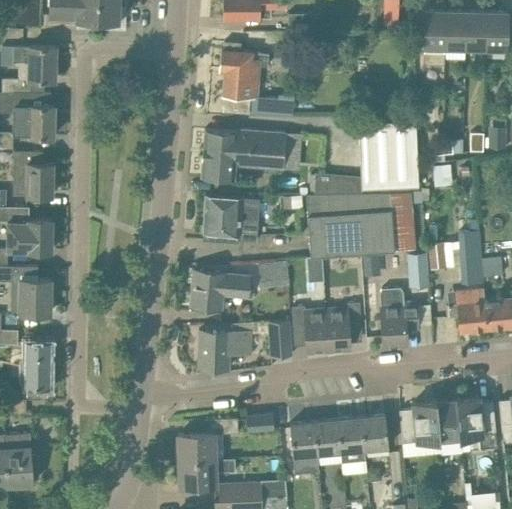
[(50,0),(50,15),(78,16),(78,21),(118,22),(118,4),(113,4),(112,0),(50,0)]
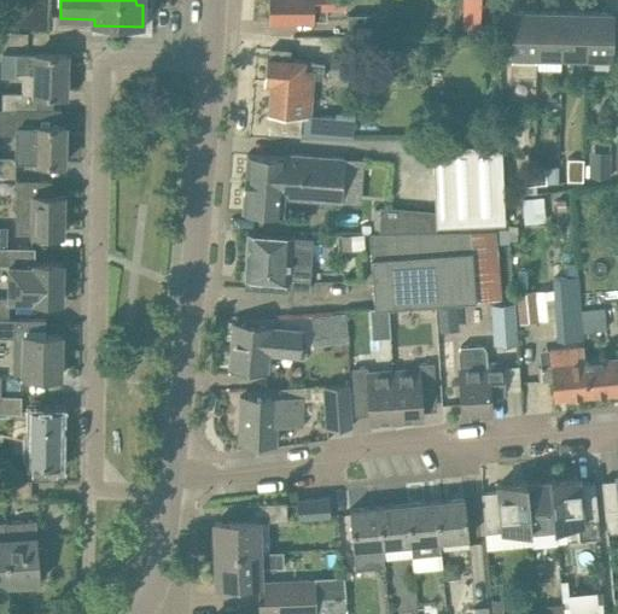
[(326,9),(343,9),(342,0),(269,0),(270,24),(313,24),(313,23),(326,23),(326,9)]
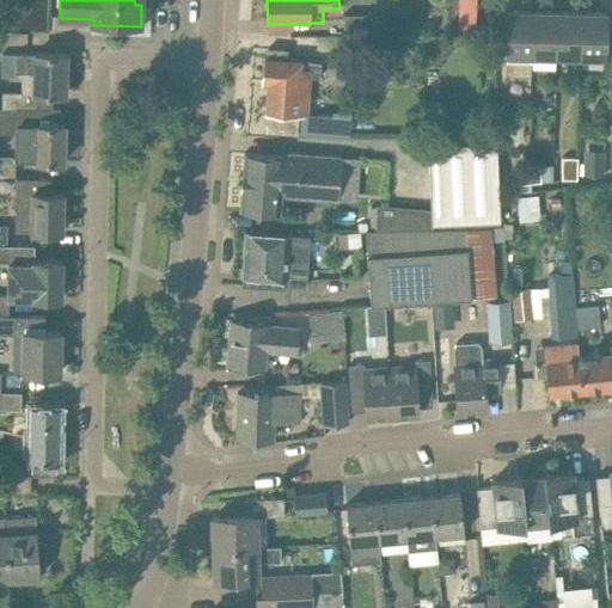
[(531,79),(532,57),(532,14),(507,13),(506,56),(507,56),(506,74),(510,79),(531,79)]
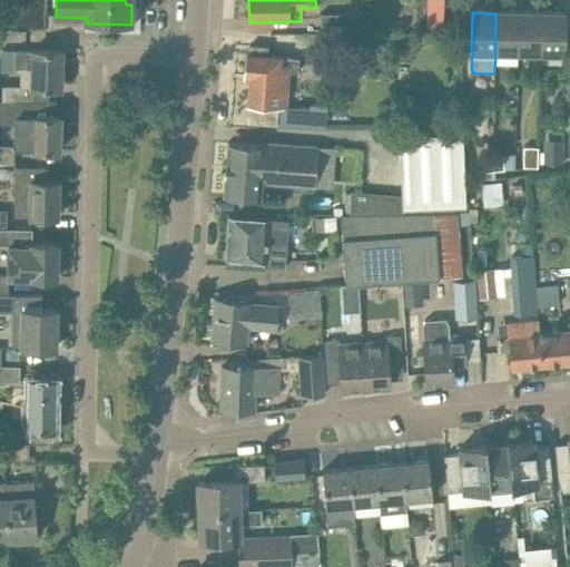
[(519,13),(495,13),(495,54),(518,54),(519,13)]
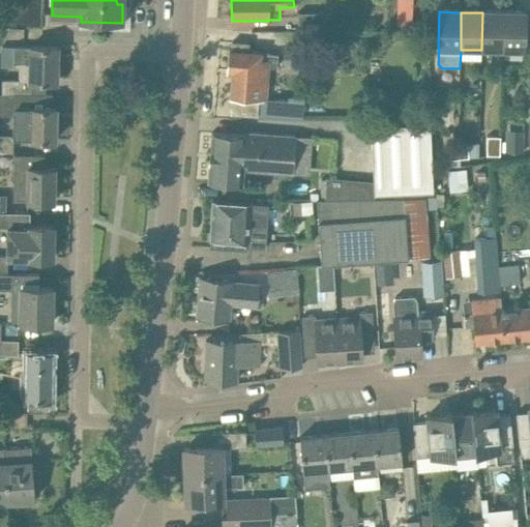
[(504,13),(482,12),(481,50),(503,51),(504,13)]
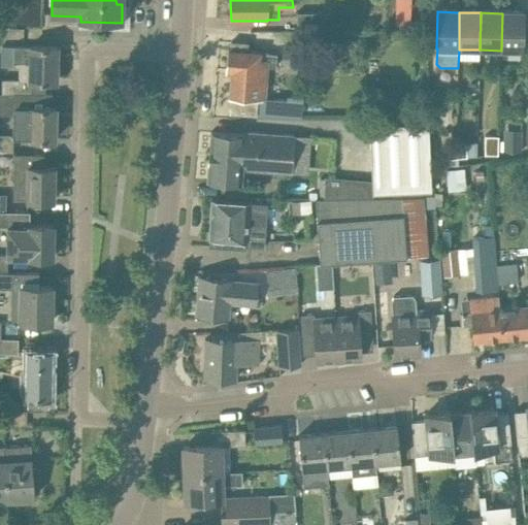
[(524,13),(502,13),(501,51),(523,51),(524,13)]
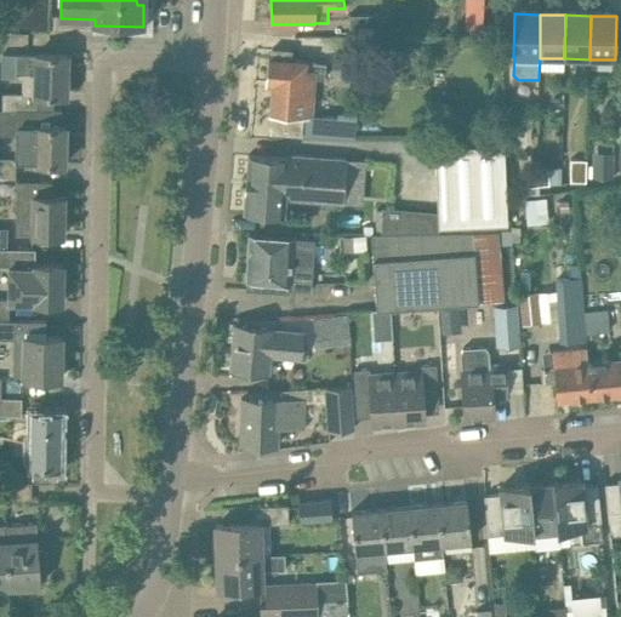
[(351,39),(388,39),(388,17),(351,17),(351,39)]
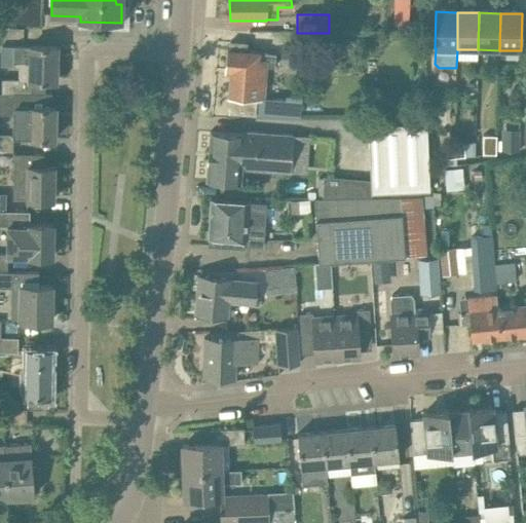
[(247,45),(230,44),(229,52),(228,52),(226,73),(233,73),(232,77),(230,77),(228,98),(229,98),(228,114),(249,116),(272,117),(273,101),(257,100),(258,82),(264,83),(265,69),(273,69),(274,53),(247,51),(247,45)]
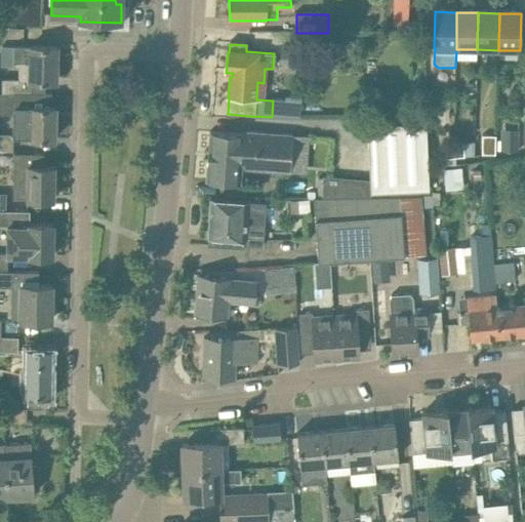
[(56,83),(56,48),(36,48),(31,48),(13,48),(13,70),(19,70),(19,81),(19,83),(31,83),(56,83)]
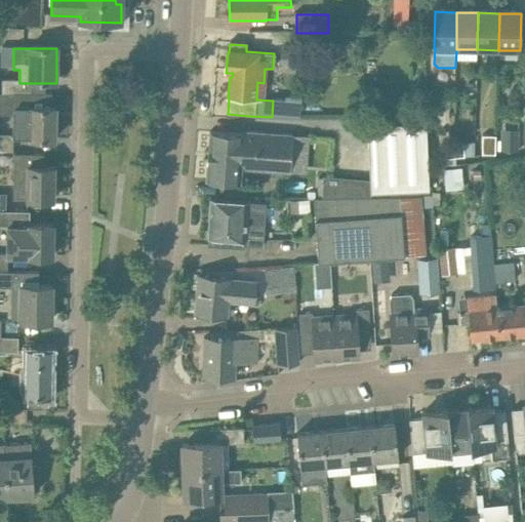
[(2,81),(1,94),(13,94),(31,95),(31,83),(19,83),(19,81),(2,81)]
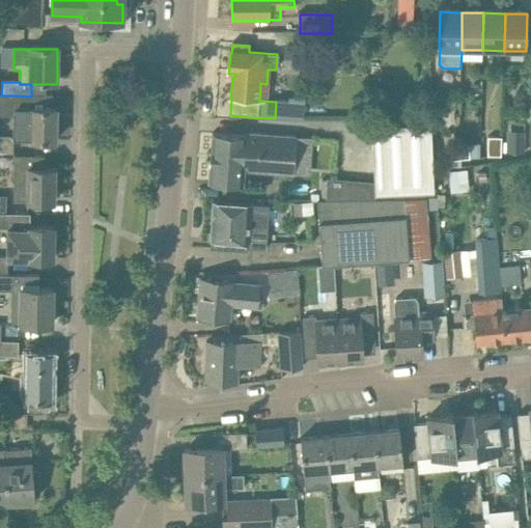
[(15,140),(30,140),(30,142),(56,142),(56,110),(31,110),(31,96),(14,95),(14,126),(12,138),(15,140)]
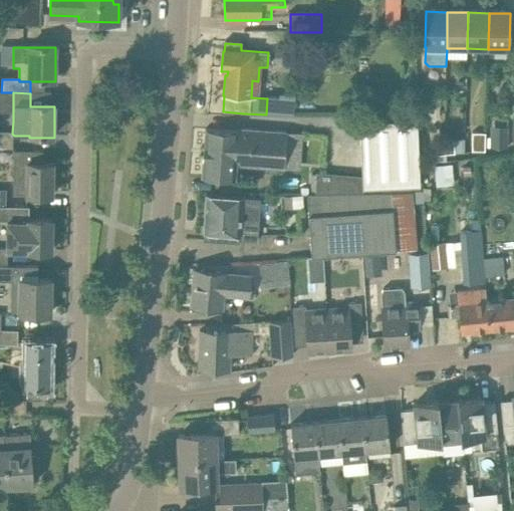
[(417,122),(359,124),(361,179),(362,191),(420,189),(417,122)]
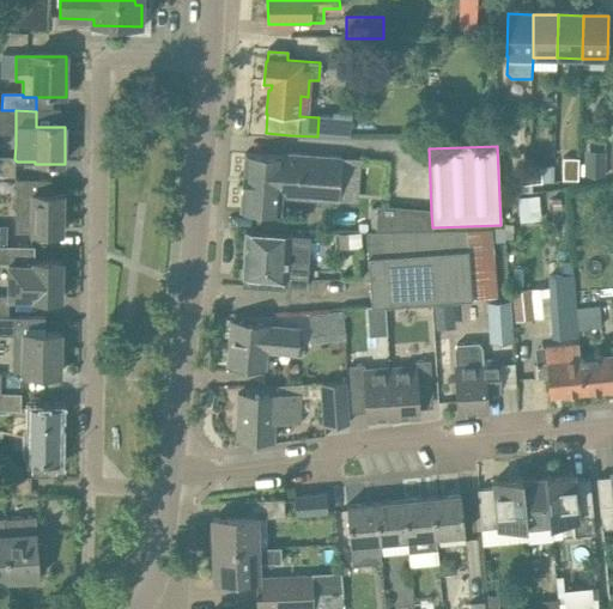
[(584,152),(584,180),(606,180),(606,152),(584,152)]
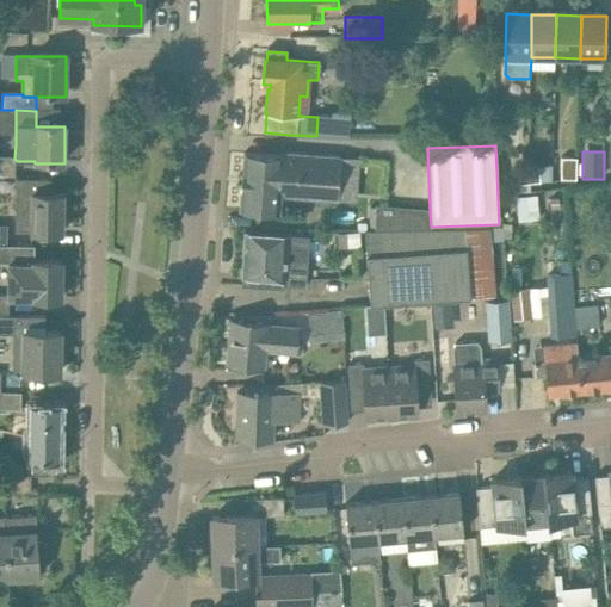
[(335,202),(339,159),(283,155),(282,159),(245,155),(240,212),(278,216),(279,198),(335,202)]
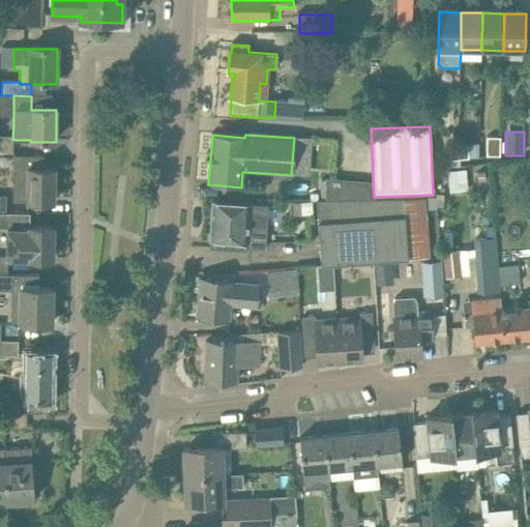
[(13,140),(0,139),(0,154),(13,155),(13,140)]
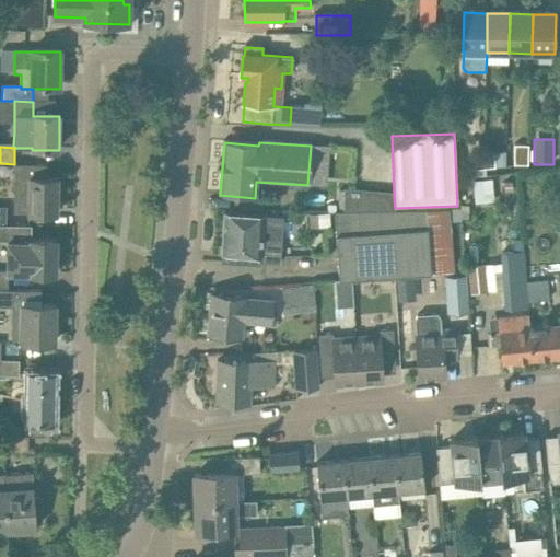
[(514,147),(513,167),(528,167),(529,147),(514,147)]
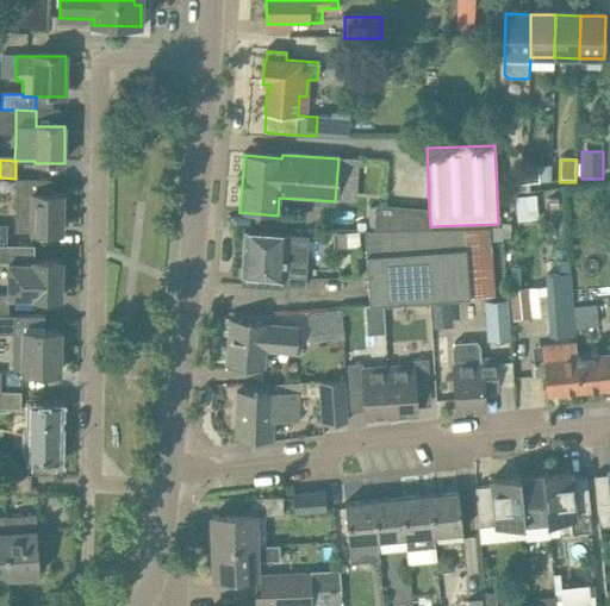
[(527,169),(529,186),(540,185),(539,168),(527,169)]
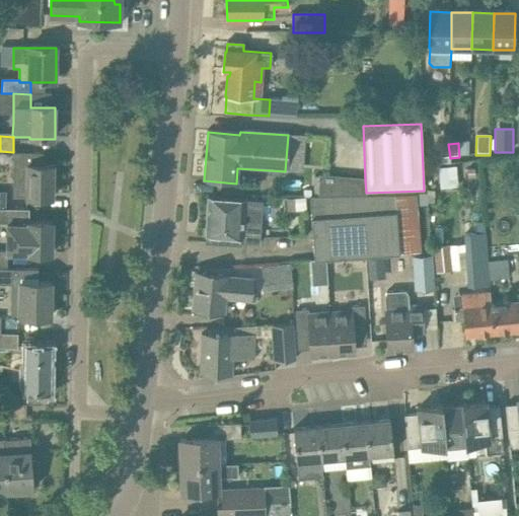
[(448,144),(439,145),(440,159),(450,158),(448,144)]
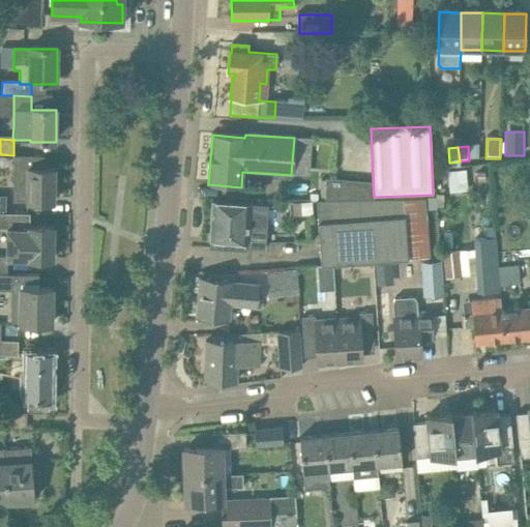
[(7,184),(11,184),(11,202),(54,203),(55,170),(27,170),(27,171),(7,171),(7,184)]
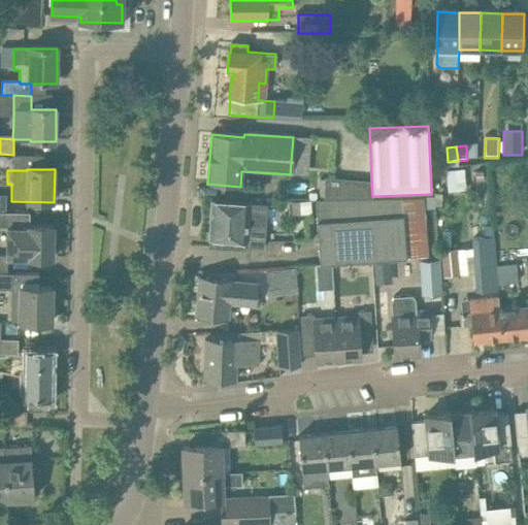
[(467,193),(465,171),(447,172),(449,194),(467,193)]
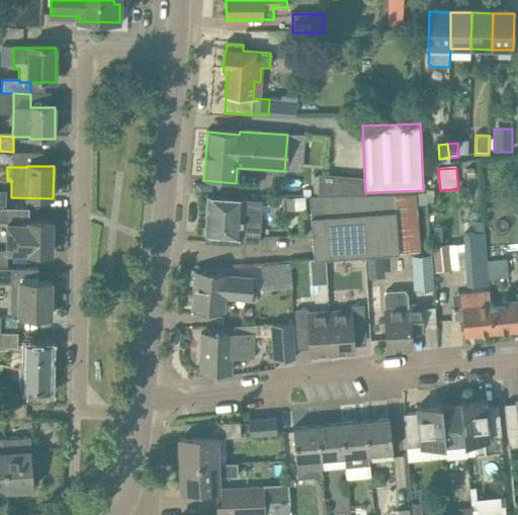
[(478,179),(477,168),(466,168),(467,180),(478,179)]
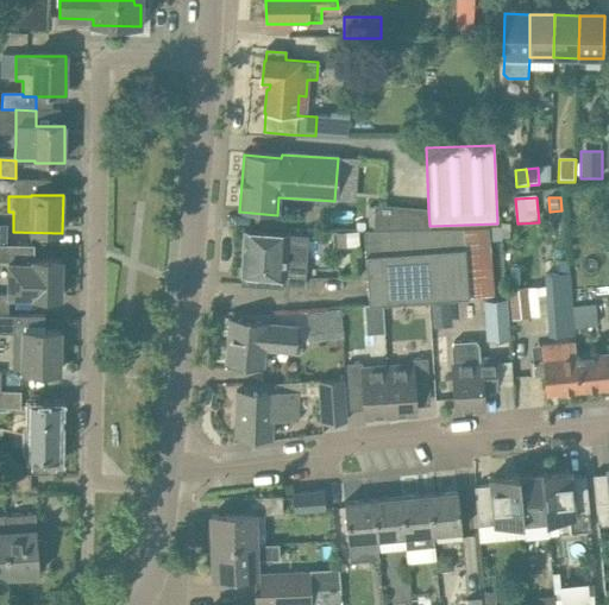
[(375,207),(375,231),(429,231),(429,226),(428,212),(375,207)]
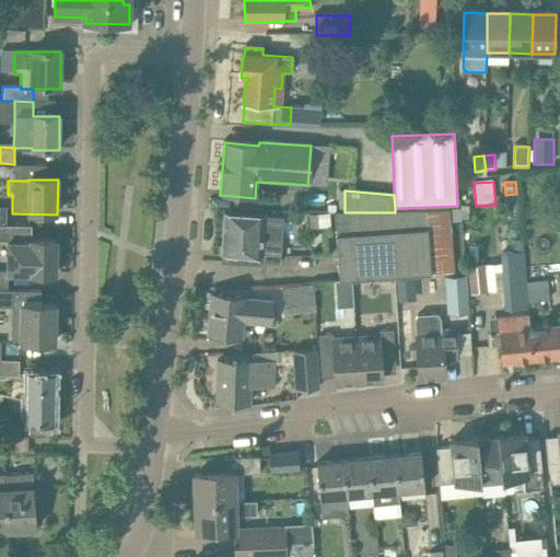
[(339,282),(431,276),(455,275),(452,225),(463,224),(462,211),(458,211),(395,212),(345,212),(337,212),(337,213),(335,213),(339,282)]
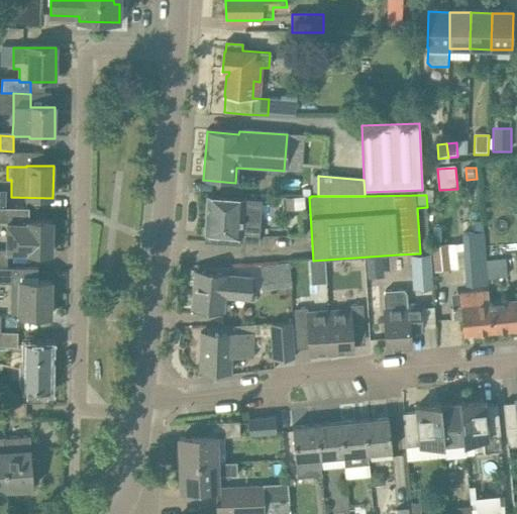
[(208,198),(205,236),(215,237),(214,244),(241,246),(241,244),(260,245),(262,202),(208,198)]
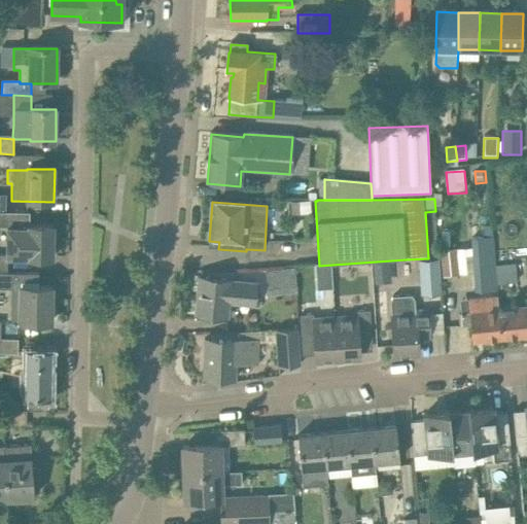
[(7,229),(6,258),(7,258),(28,258),(53,259),(54,228),(30,226),(30,214),(7,213),(7,229)]
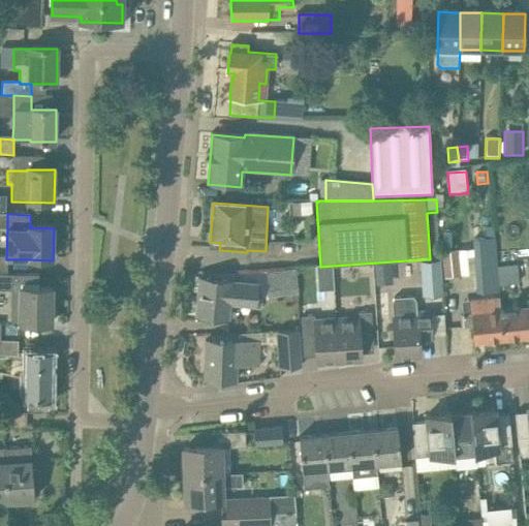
[(473,242),(478,295),(499,294),(493,226),(472,228),(473,242)]
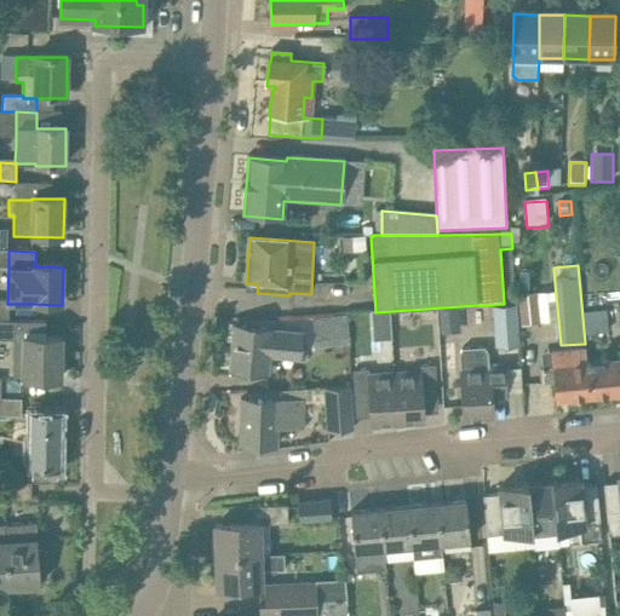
[(537,295),(521,297),(523,326),(539,324),(537,295)]
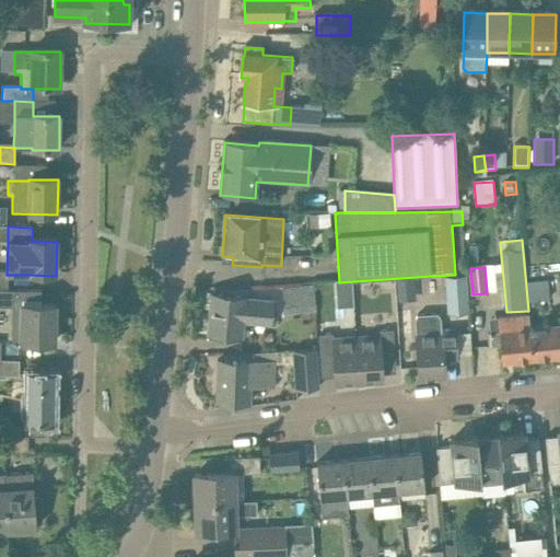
[(444,278),(447,315),(468,314),(465,277),(444,278)]
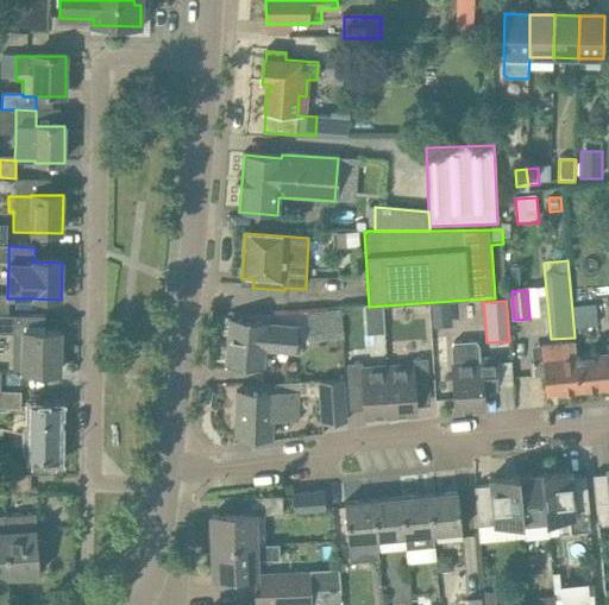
[(576,328),(608,325),(607,304),(573,308),(576,328)]
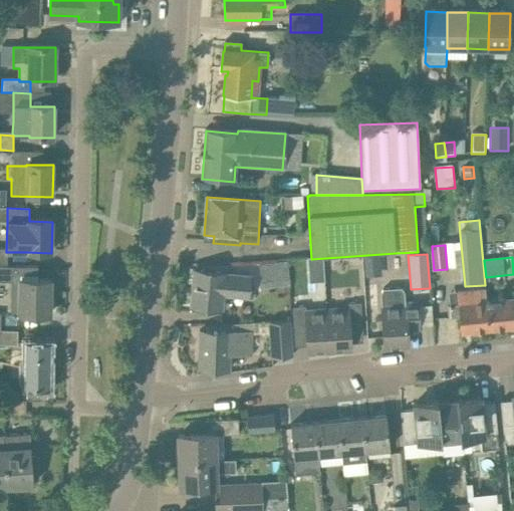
[(382,277),(380,258),(364,259),(365,279),(382,277)]
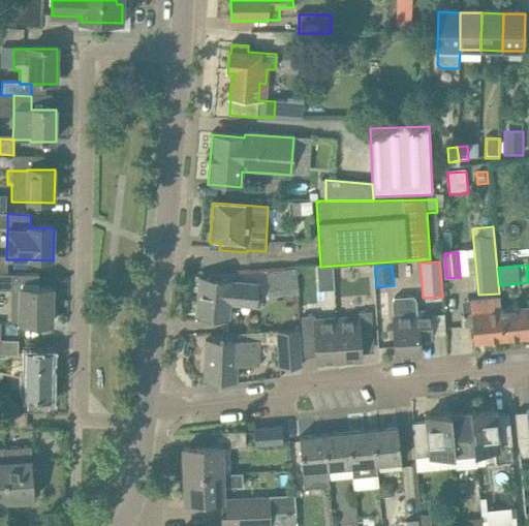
[(268,275),(270,292),(299,289),(297,272),(268,275)]
